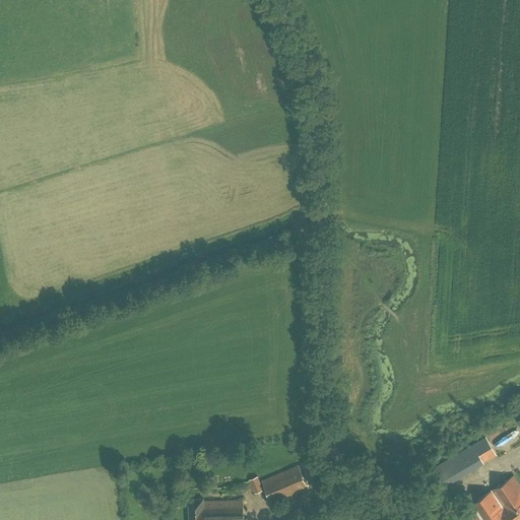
[(500,453),(519,441),(519,431),(495,445),(500,453)]
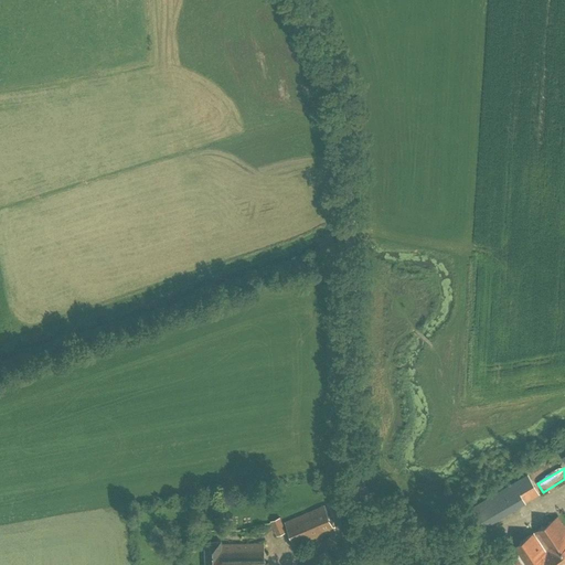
[(477,532),(515,510),(514,509),(540,494),(529,475),(503,489),(465,511),(477,532)]
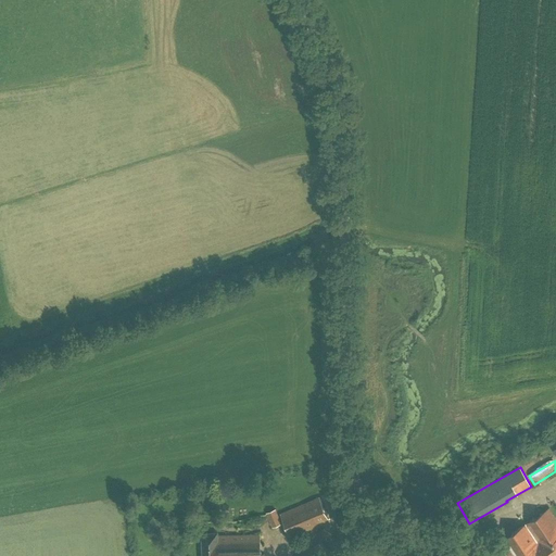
[(291,538),(329,521),(319,497),(280,514),(291,538)]
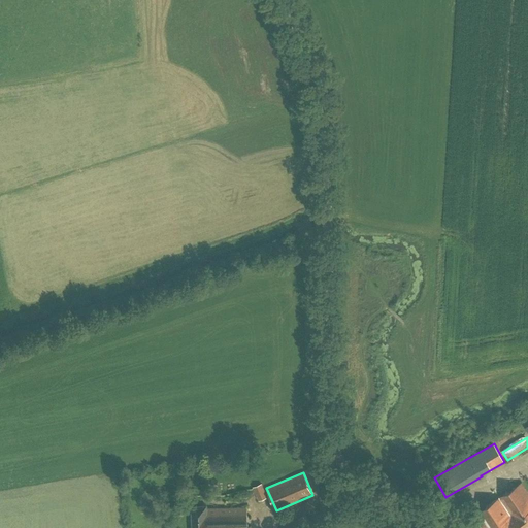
[(258,501),(267,497),(261,484),(253,487),(258,501)]
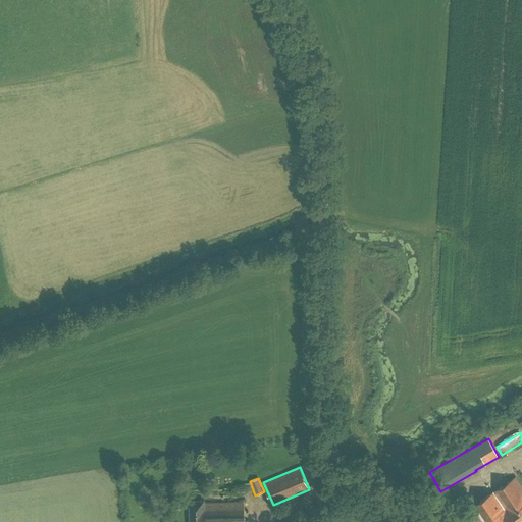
[(521,521),(521,487),(516,478),(473,507),(474,508),(468,512),(474,521),(521,521)]
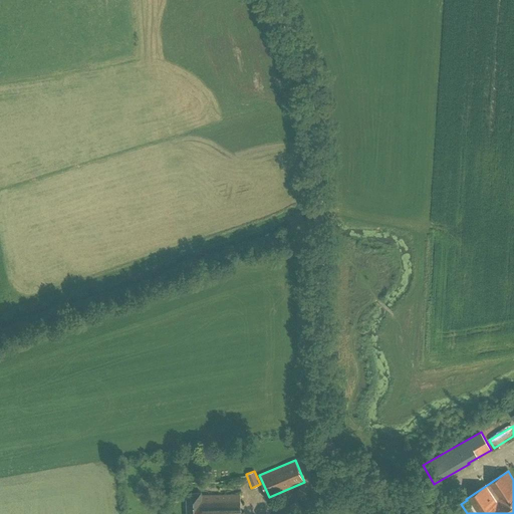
[(201,494),(201,492),(187,493),(187,513),(240,513),(240,494),(201,494)]
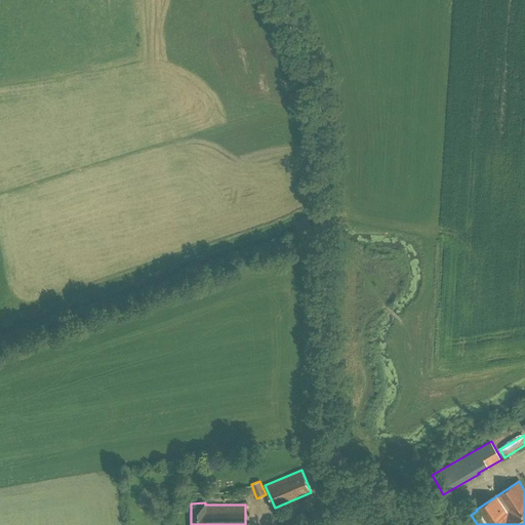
[(306,524),(312,521),(304,510),(283,524),(306,524)]
